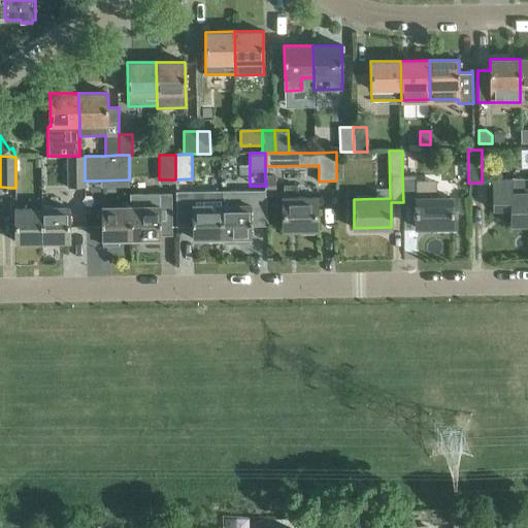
[(79,156),(68,156),(68,187),(85,187),(85,180),(85,156),(79,156)]
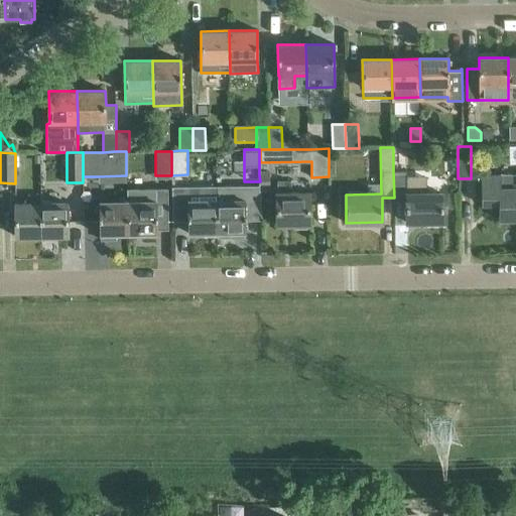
[(406,171),(393,171),(394,198),(406,198),(406,222),(442,222),(442,192),(421,194),(420,185),(406,185),(406,171)]
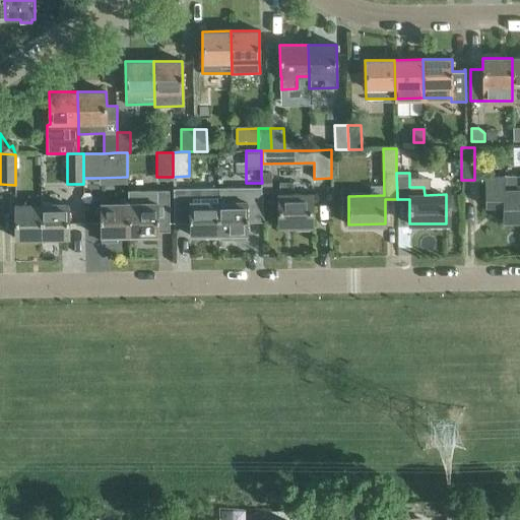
[(270,175),(262,175),(261,176),(262,183),(262,190),(270,189),(270,175)]
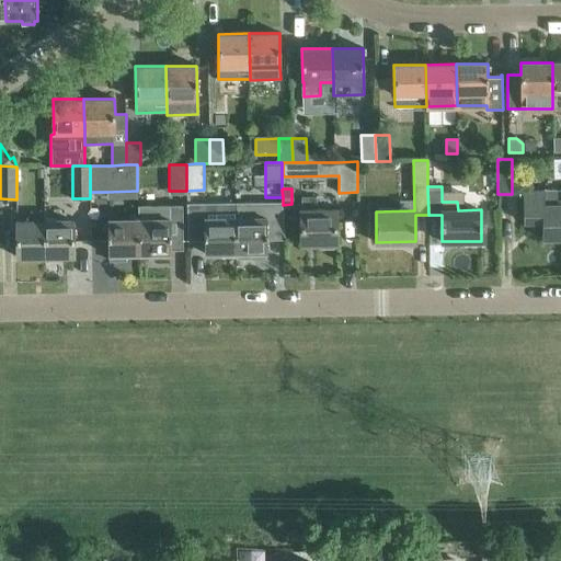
[(544,239),(560,239),(560,190),(524,191),(524,222),(544,222),(544,239)]
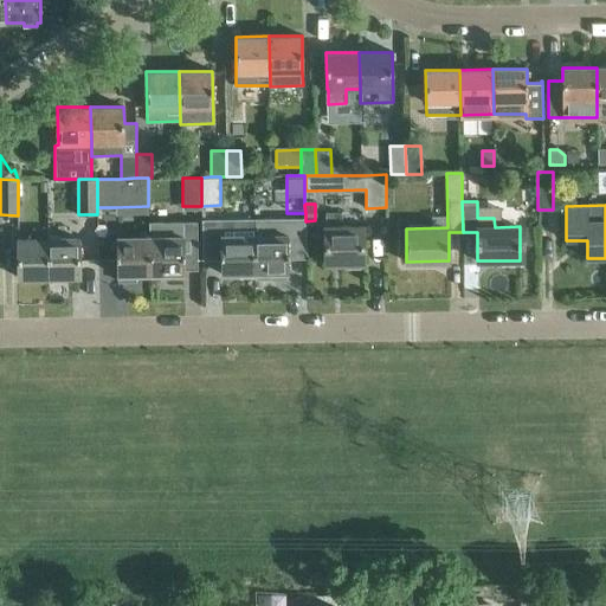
[(326,227),(326,263),(345,263),(345,269),(361,268),(361,263),(363,263),(363,226),(342,227),(342,213),(326,213),(326,227)]
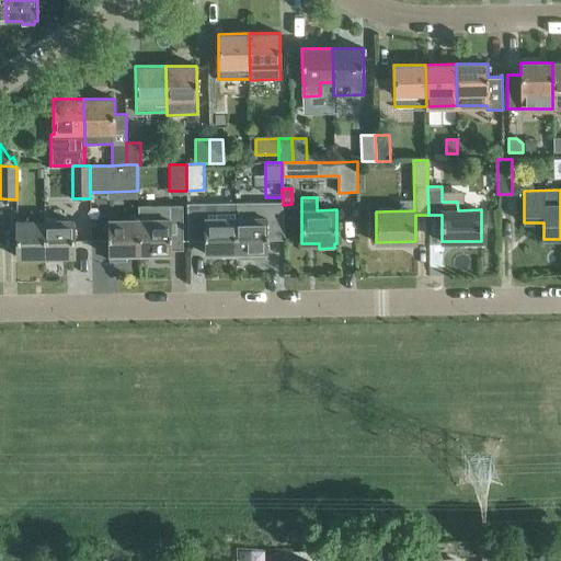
[(236,202),(236,253),(250,253),(250,259),(266,259),(265,253),(266,253),(266,240),(284,240),(283,207),(282,207),(282,201),(236,202)]
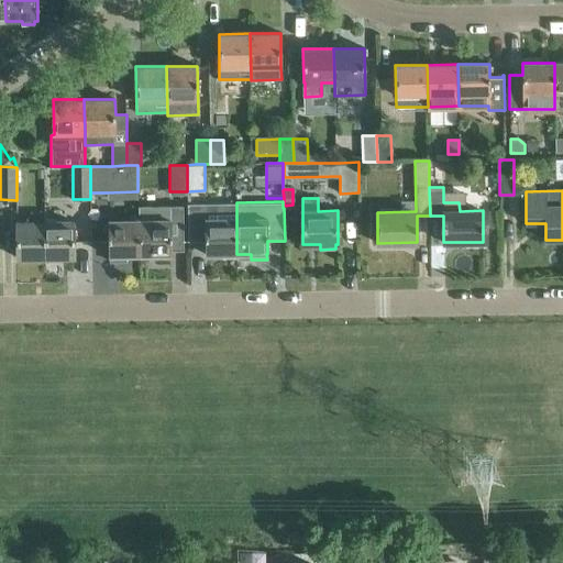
[(206,254),(236,254),(236,202),(187,203),(188,242),(206,242),(206,254)]
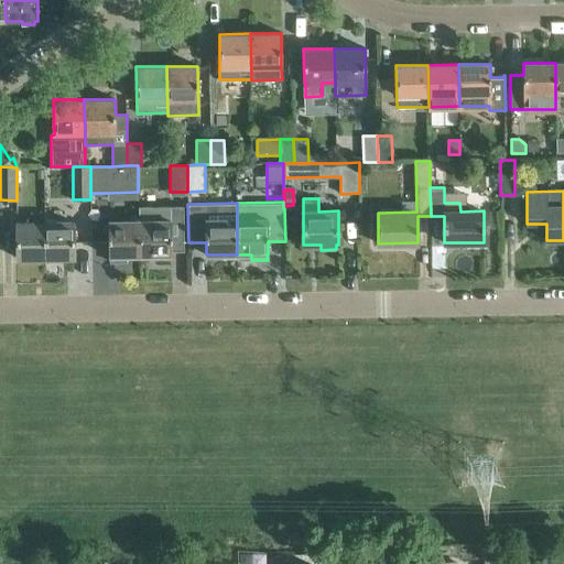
[(171,206),(140,207),(140,219),(140,256),(171,256),(171,251),(184,251),(183,206),(171,206)]
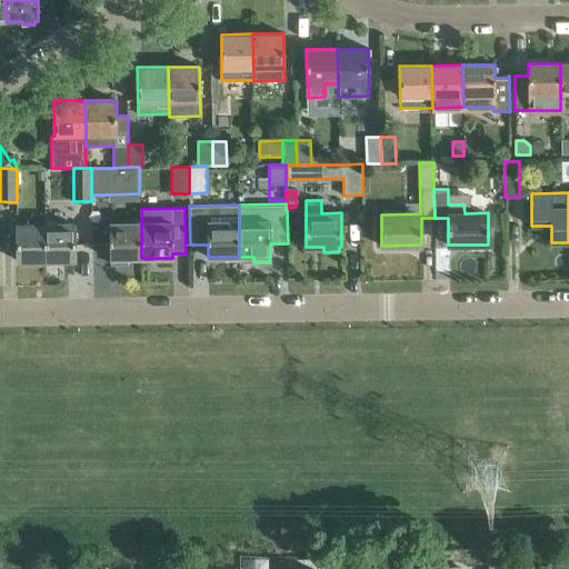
[(141,221),(110,222),(110,259),(111,259),(111,265),(128,265),(128,258),(141,258),(141,221)]
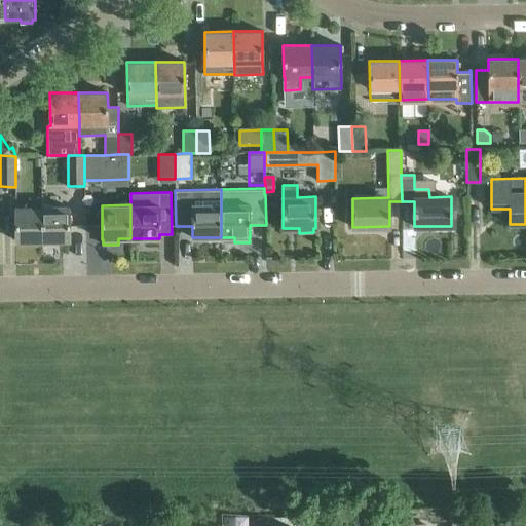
[(69,207),(42,208),(42,240),(69,239),(69,207)]
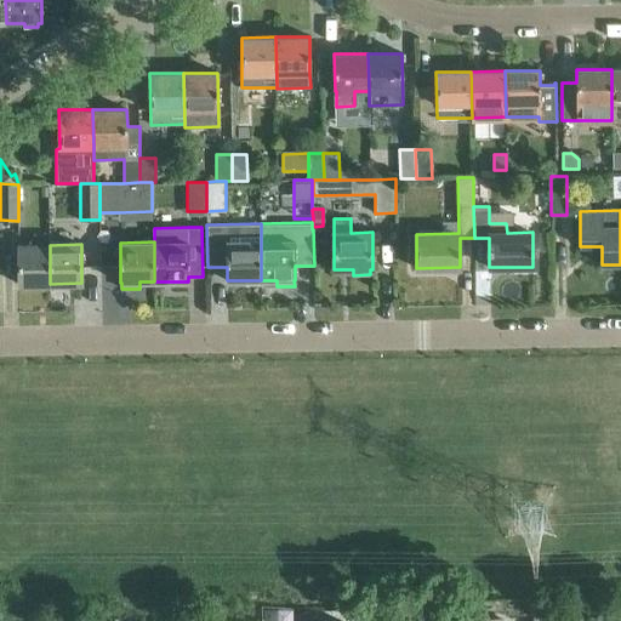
[(18,284),(50,284),(50,245),(18,245),(18,284)]
